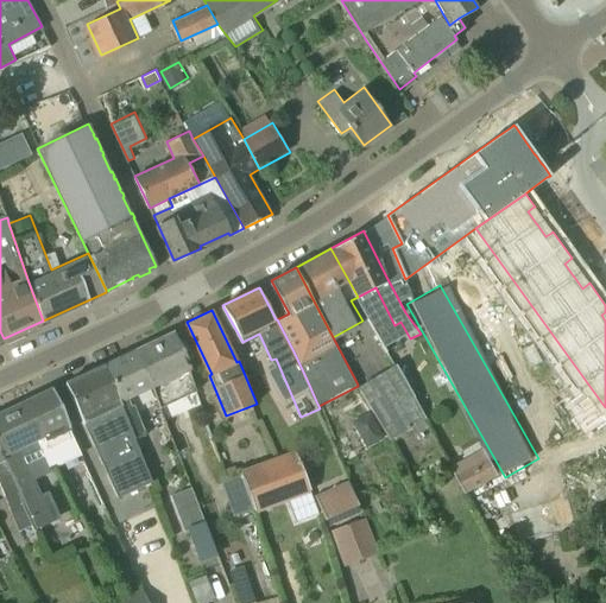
[(155,386),(191,369),(174,330),(136,349),(155,386)]
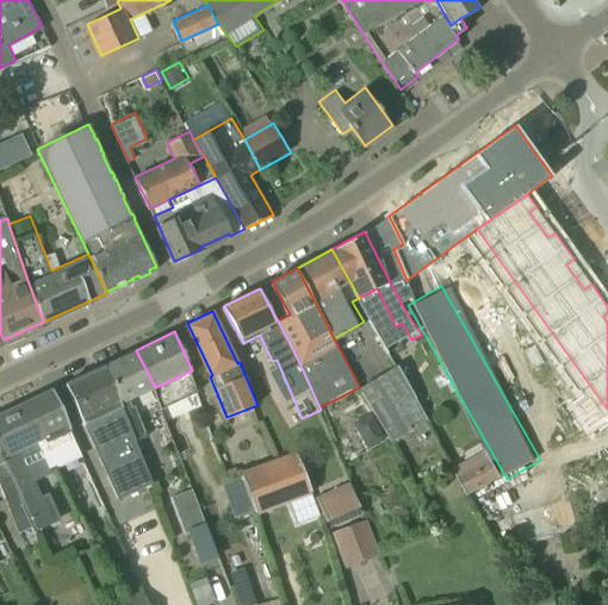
[(104,365),(121,403),(130,398),(155,387),(136,350),(104,365)]
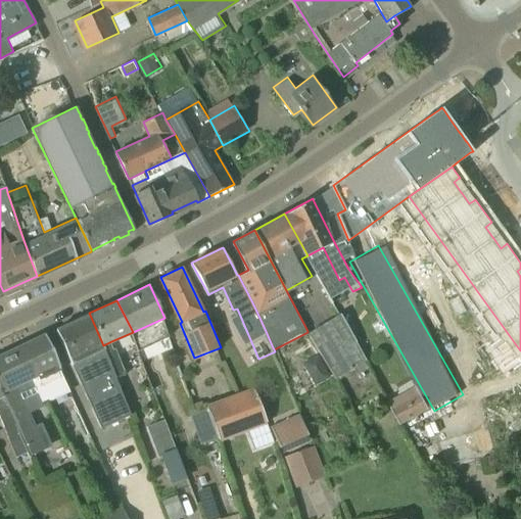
[(131,413),(112,373),(102,349),(104,348),(103,345),(89,313),(56,328),(101,426),(131,413)]
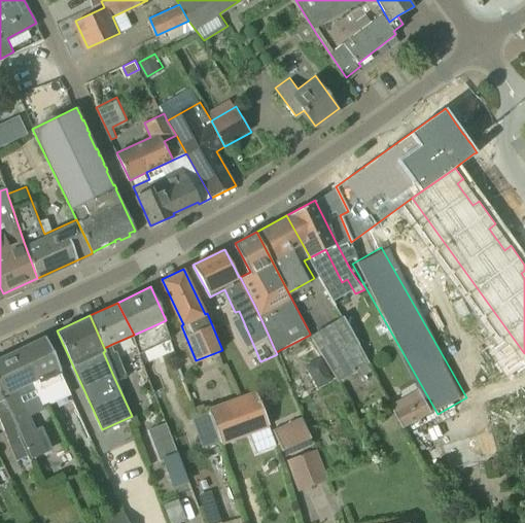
[(372,360),(343,315),(331,321),(310,334),(310,335),(339,381),(358,369),(362,375),(373,369),(370,361),(372,360)]
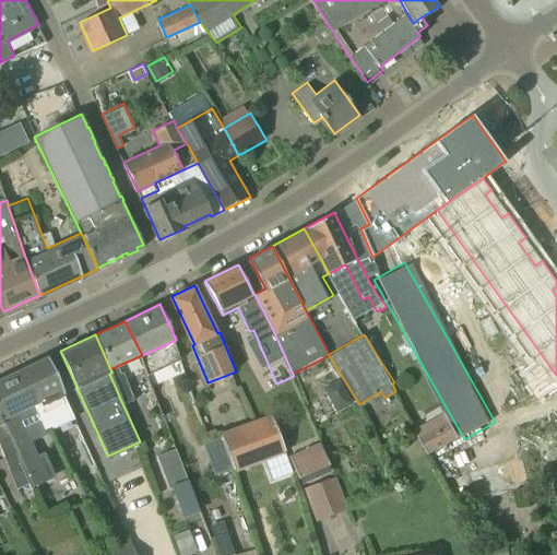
[(75,415),(48,355),(24,367),(42,401),(34,404),(45,428),(75,415)]
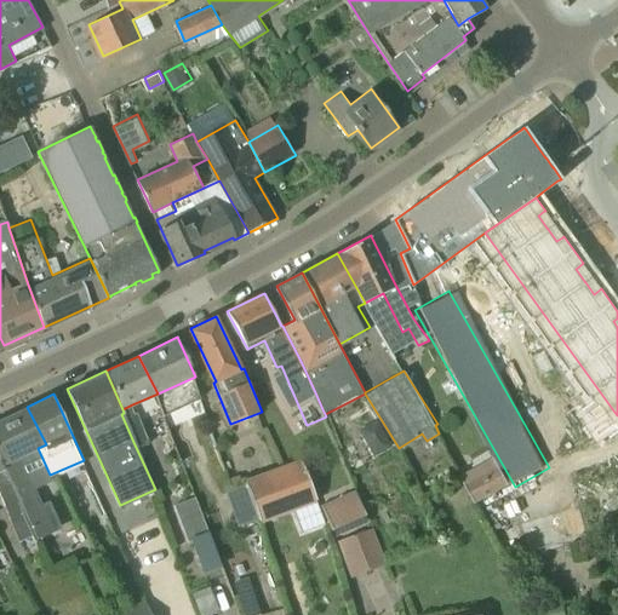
[(593,420),(605,412),(599,403),(595,406),(587,412),(593,420)]
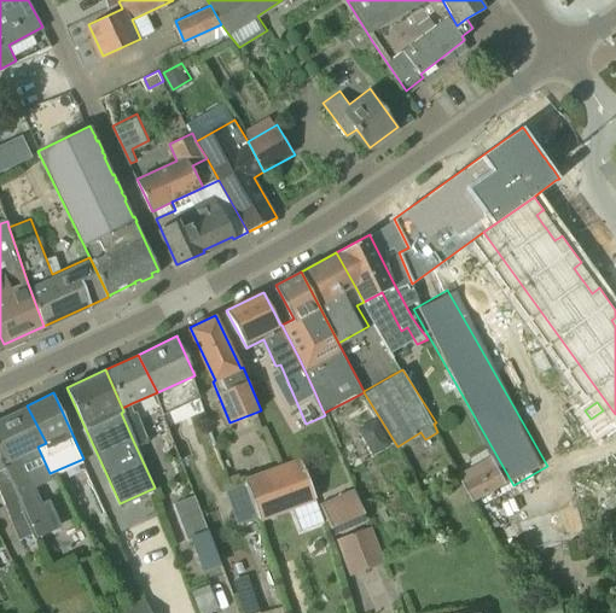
[(121,413),(135,445),(151,439),(138,408),(135,409),(132,403),(122,408),(123,412),(121,413)]
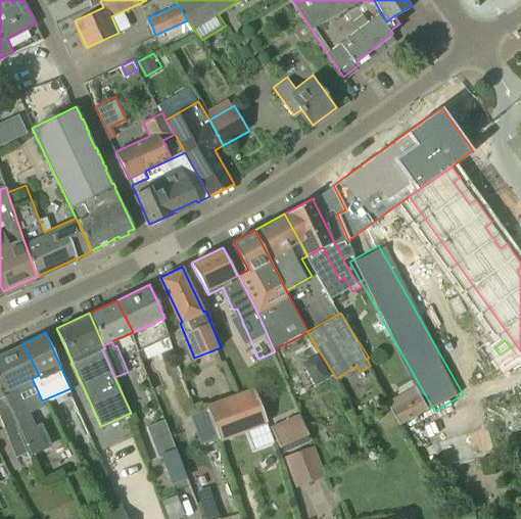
[(3,391),(20,430),(36,424),(18,385),(32,378),(39,375),(22,343),(0,354),(0,386),(2,392),(3,391)]
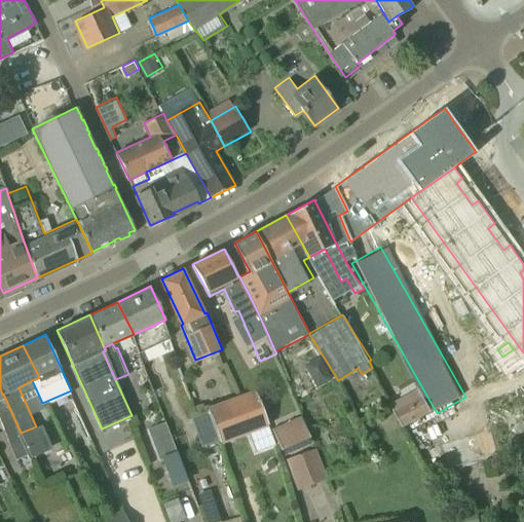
[(334,377),(321,355),(306,363),(319,385),(334,377)]
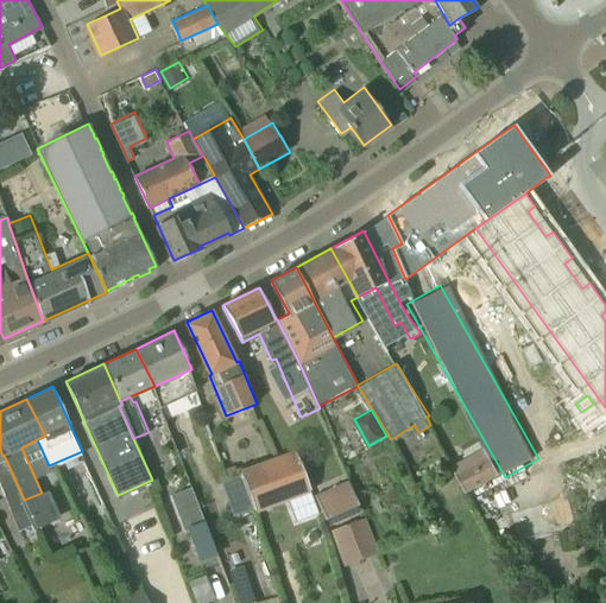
[(453,464),(468,490),(469,490),(497,475),(500,473),(486,445),(453,464)]
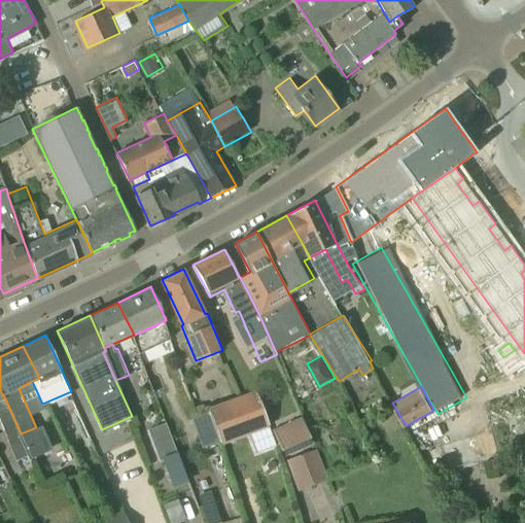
[(208,408),(209,410),(219,440),(220,442),(221,442),(222,444),(270,425),(269,423),(270,423),(257,390),(256,391),(255,388),(209,406),(209,408),(208,408)]
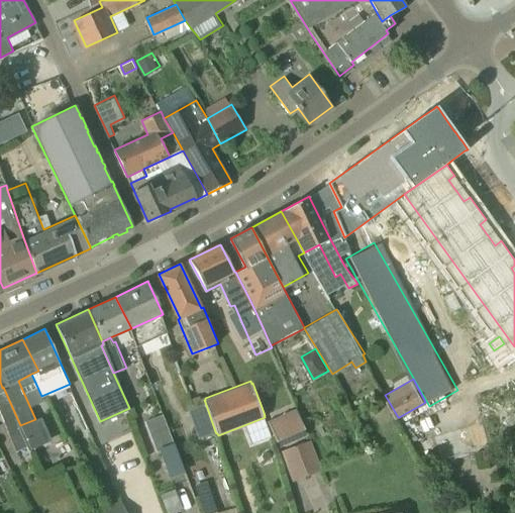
[(0,382),(0,411),(1,412),(17,449),(28,445),(20,425),(3,387),(2,388),(0,382)]
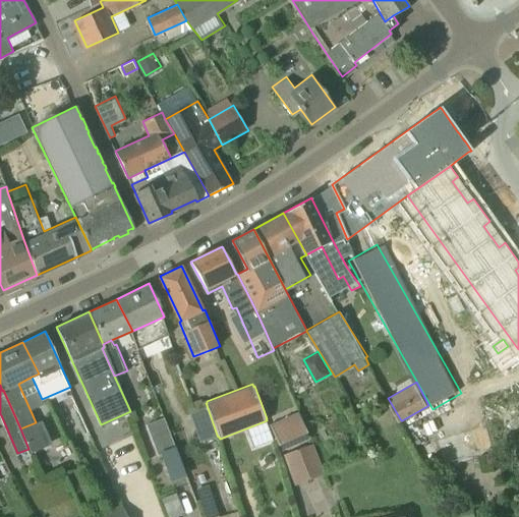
[(202,440),(217,435),(207,405),(191,411),(202,440)]
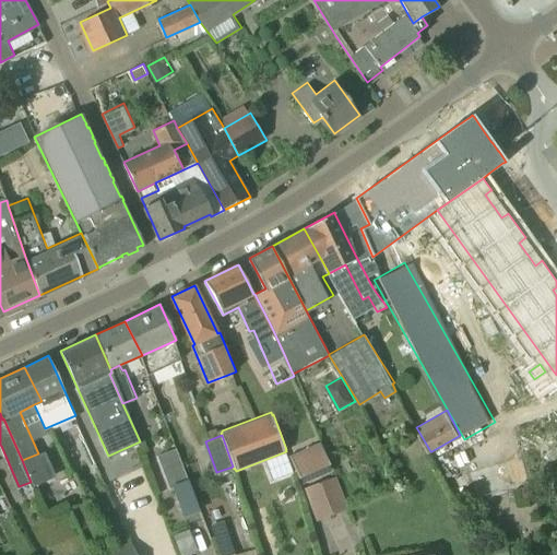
[(556,446),(553,436),(543,438),(543,439),(547,452),(556,449),(556,446)]
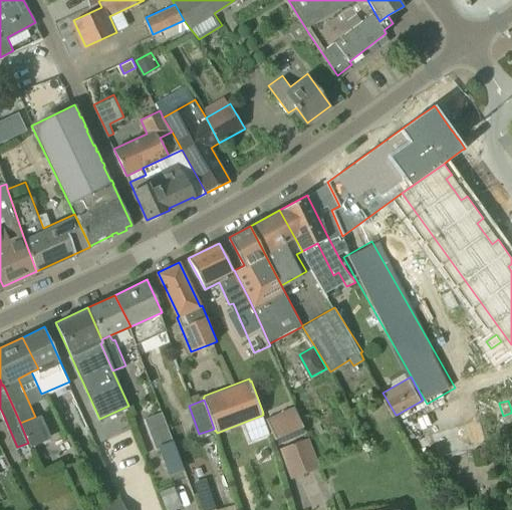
[(403,425),(426,412),(420,402),(397,415),(403,425)]
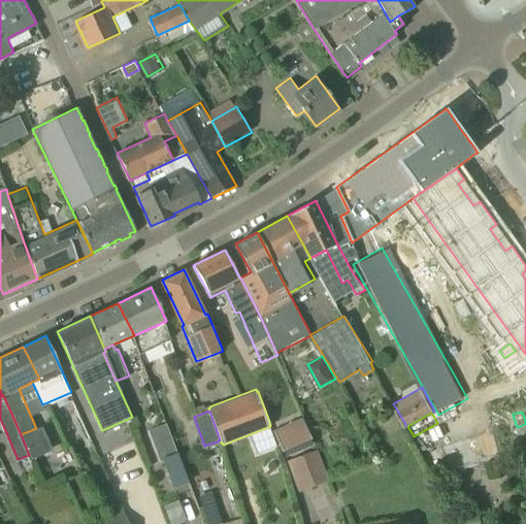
[(521,439),(517,427),(513,415),(513,414),(501,418),(513,454),(525,452),(521,439)]
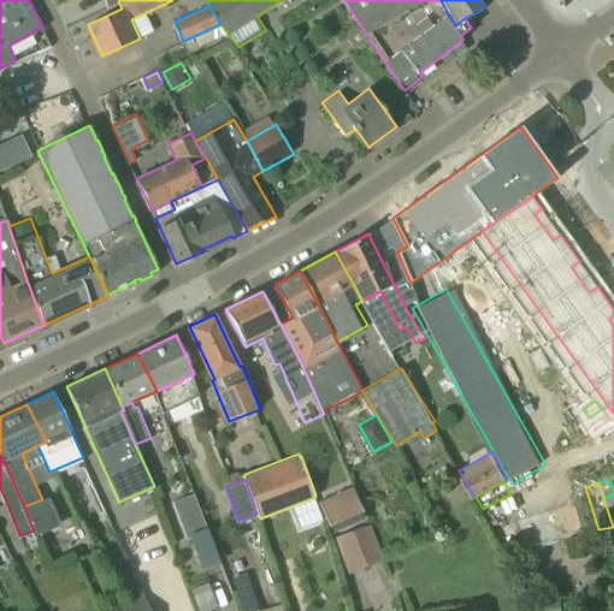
[(365,509),(355,488),(323,503),(331,523),(365,509)]
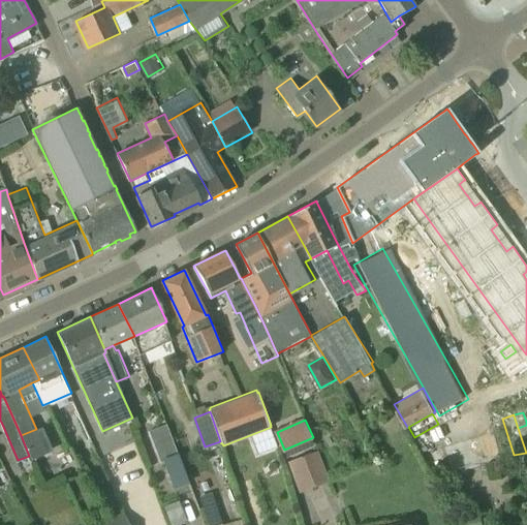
[(160,460),(179,453),(167,422),(149,429),(160,460)]
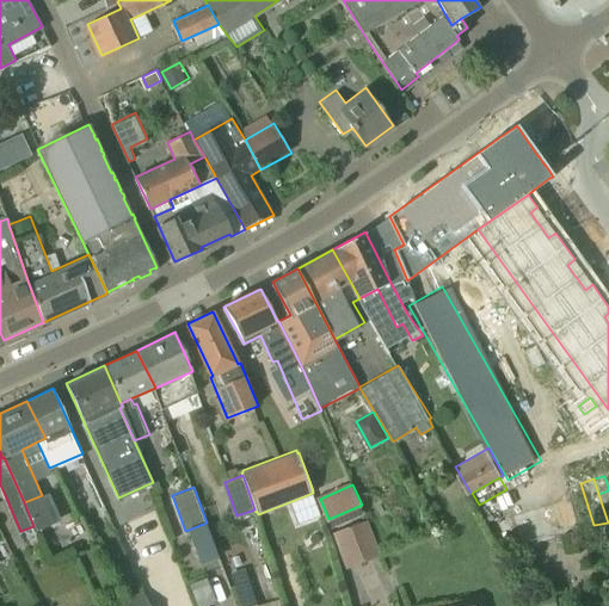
[(580,526),(567,487),(555,492),(554,492),(566,530),(567,529),(580,526)]
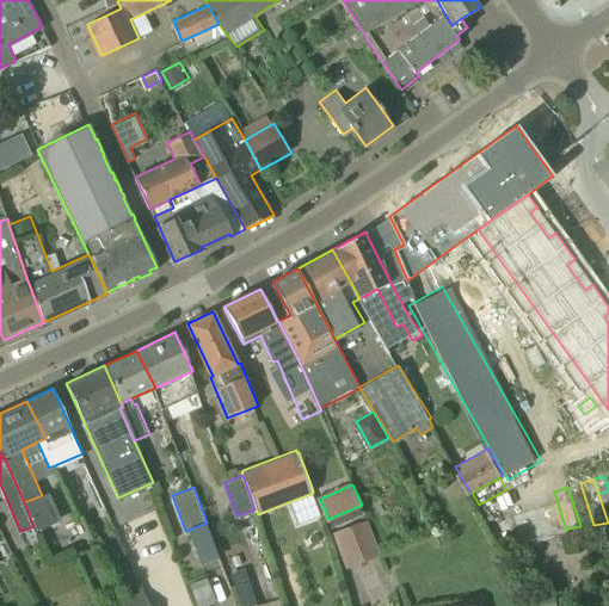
[(527,540),(515,504),(506,489),(479,505),(503,548),(527,540)]
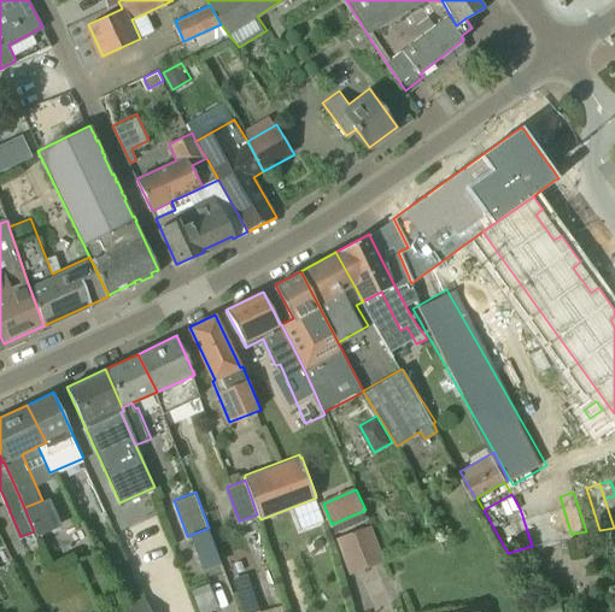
[(614,495),(604,499),(609,513),(614,511),(614,495)]
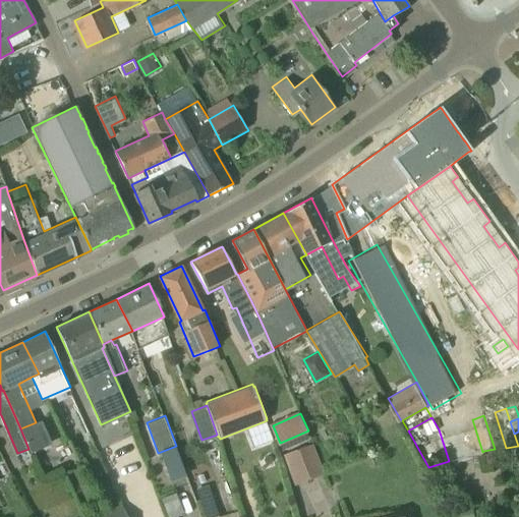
[(287,454),(297,480),(324,471),(313,444),(287,454)]
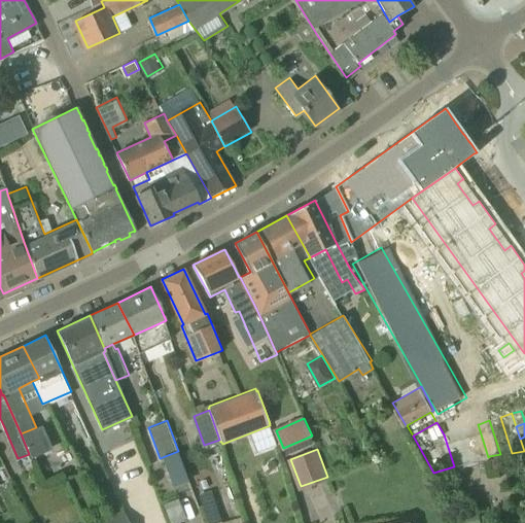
[(218,522),(224,521),(214,489),(201,493),(211,522),(218,522)]
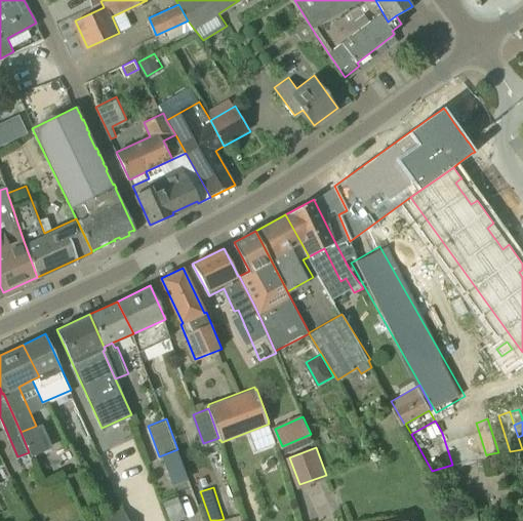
[(130,520),(124,508),(96,520),(130,520)]
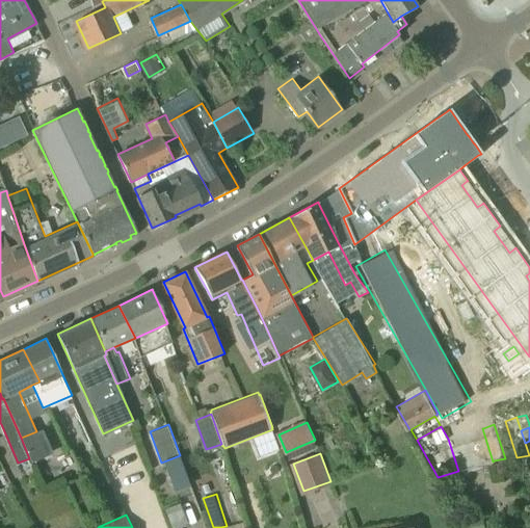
[(486,527),(485,517),(473,519),(475,527),(486,527)]
